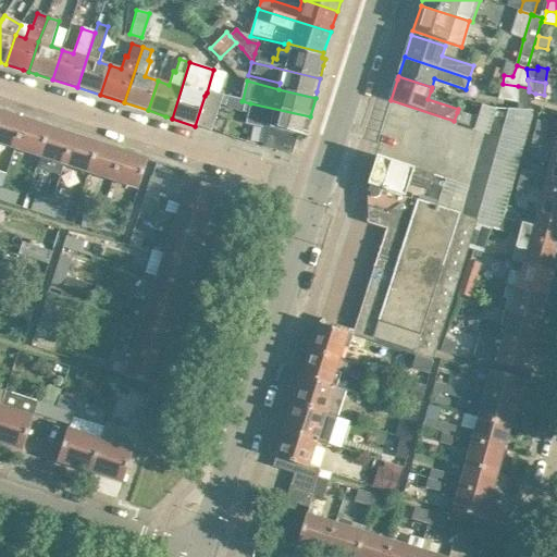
[(529,112),(529,91),(529,88),(518,86),(518,111),(529,112)]
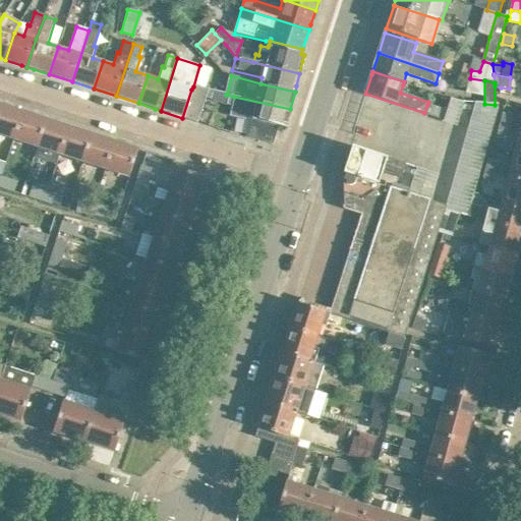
[(191,90),(182,118),(197,122),(198,121),(197,121),(206,99),(209,90),(205,89),(193,87),(191,90)]
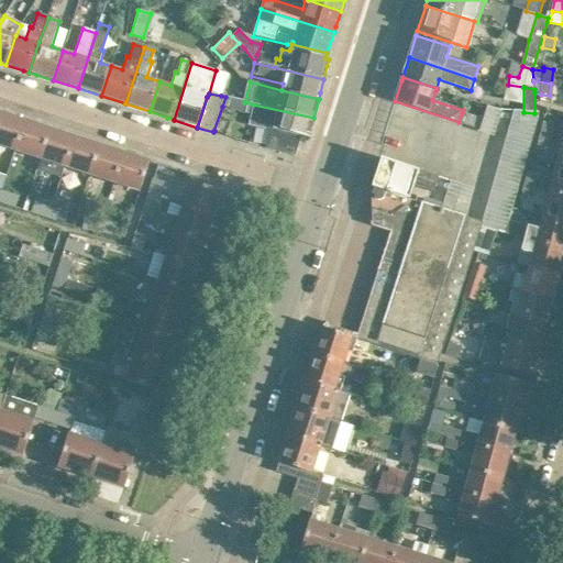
[(264,148),(294,156),(300,136),(309,138),(310,133),(313,118),(253,105),(250,117),(250,119),(255,127),(264,129),(268,128),(264,148)]
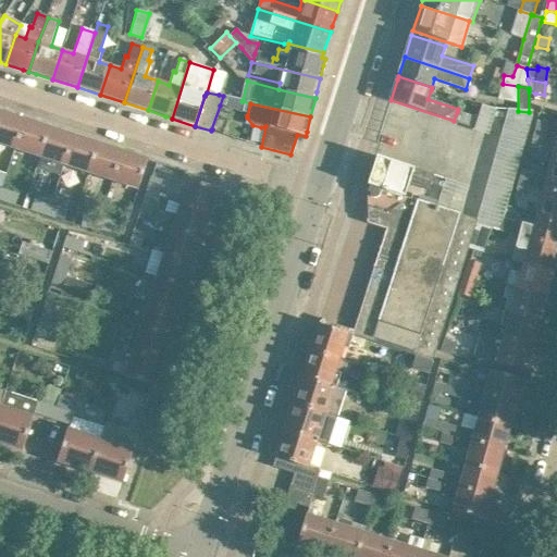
[(16,144),(24,120),(0,111),(0,149),(2,150),(5,140),(16,144)]
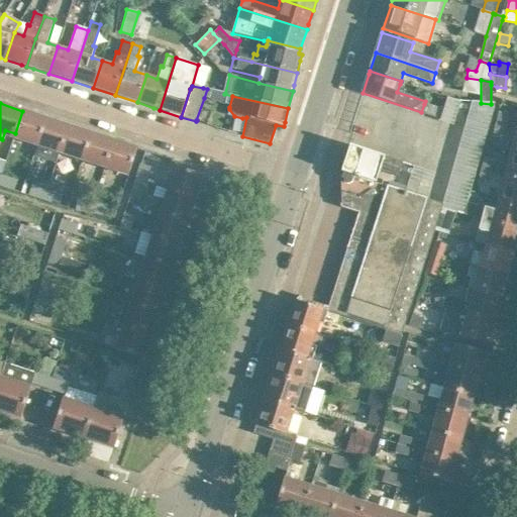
[(424,104),(421,112),(440,118),(443,110),(424,104)]
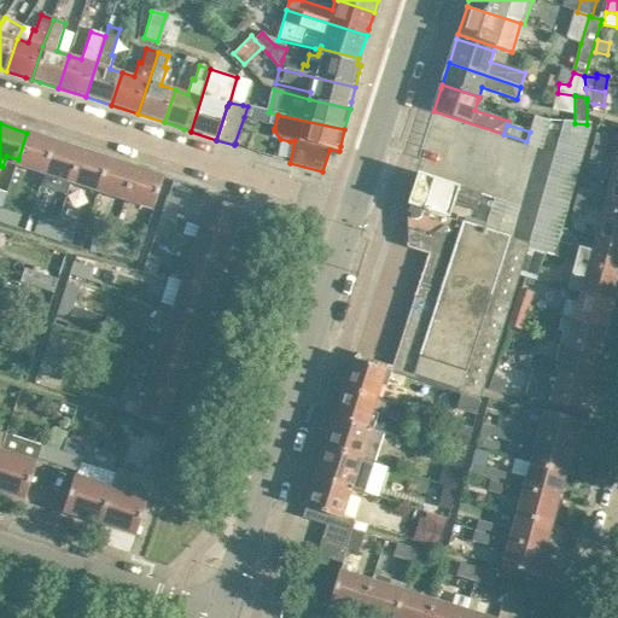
[(46,169),(54,141),(27,133),(18,159),(46,169)]
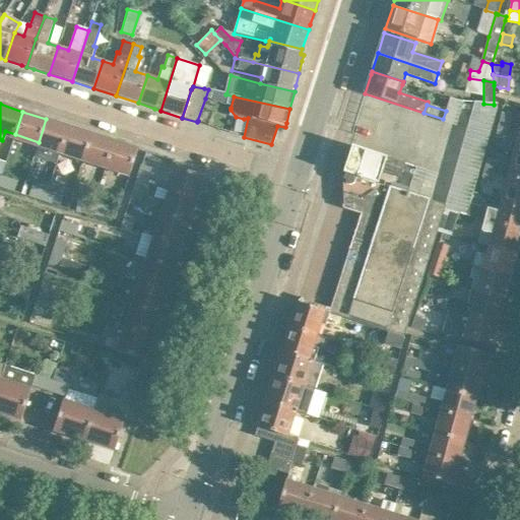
[(500,116),(497,126),(507,129),(510,119),(500,116)]
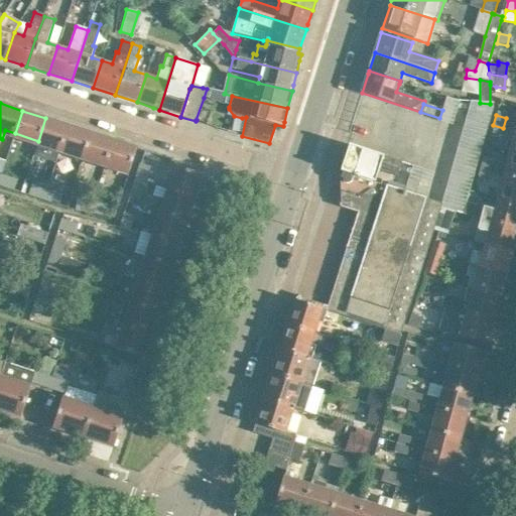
[(45,118),(38,141),(34,153),(56,160),(60,148),(69,126),(45,118)]
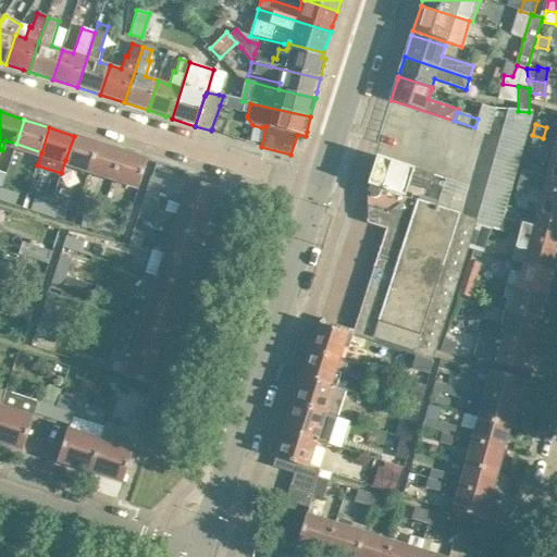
[(543,138),(532,135),(529,147),(540,150),(543,138)]
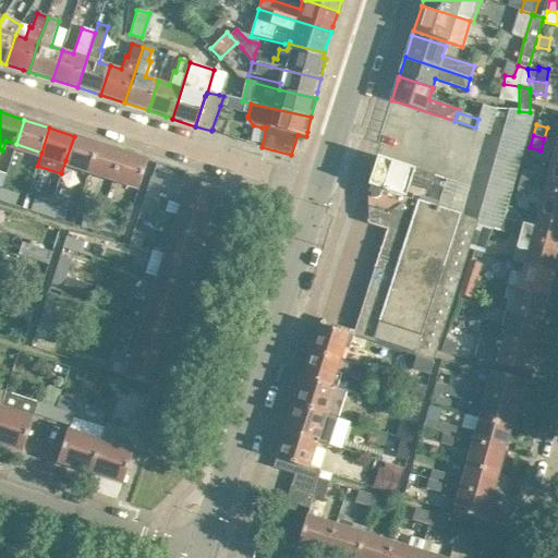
[(74,136),(65,160),(91,168),(98,144),(74,136)]
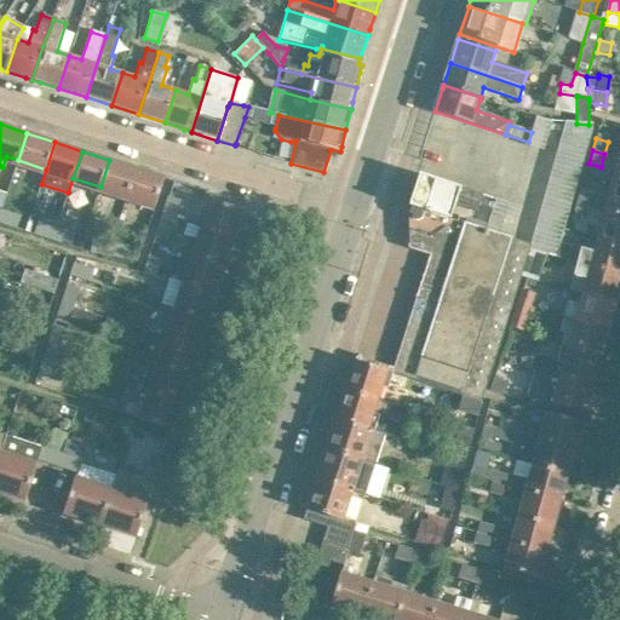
[(619,158),(616,158),(609,185),(619,188),(619,158)]
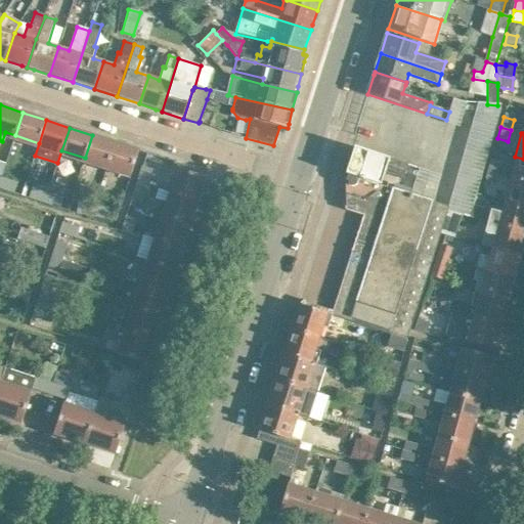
[(92,135),(85,158),(108,166),(116,142),(92,135)]
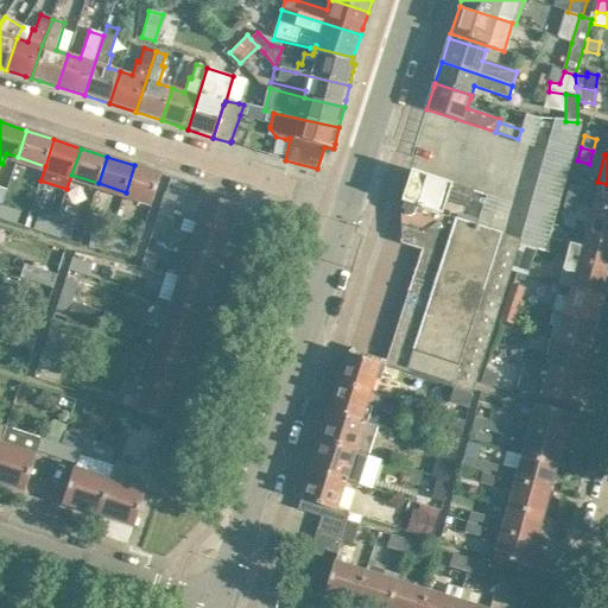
[(152,201),(160,175),(134,165),(126,192),(152,201)]
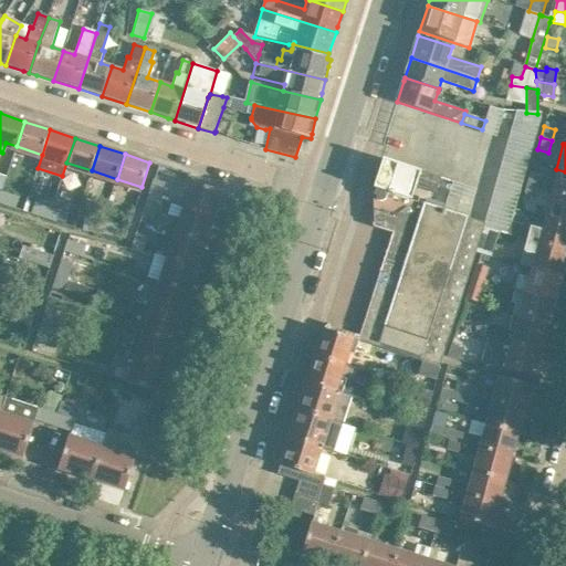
[(440,178),(383,159),(373,188),(375,189),(373,195),(376,196),(376,197),(386,200),(387,195),(410,202),(416,188),(435,194),(440,178)]
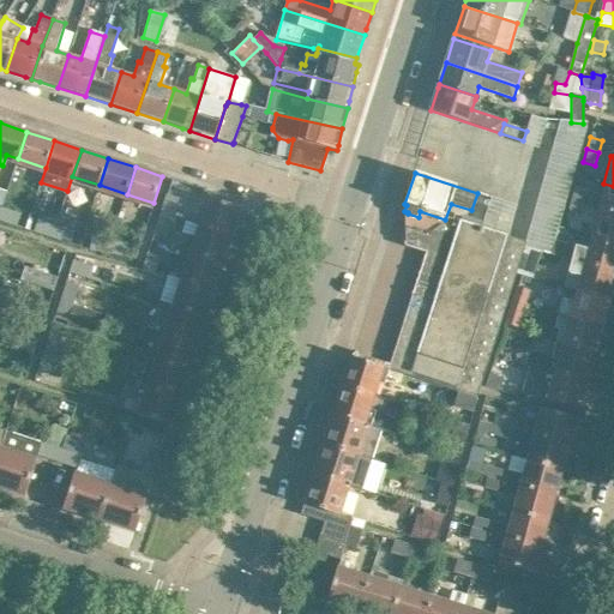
[(613,186),(603,184),(596,211),(613,215),(613,186)]
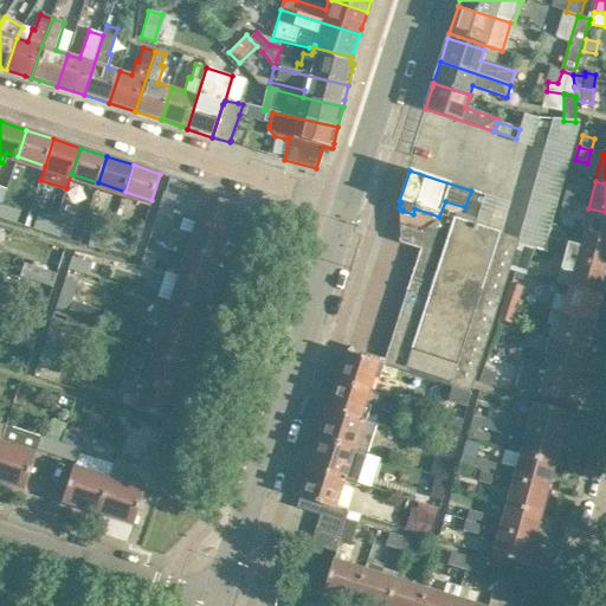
[(567,188),(563,200),(575,204),(579,192),(567,188)]
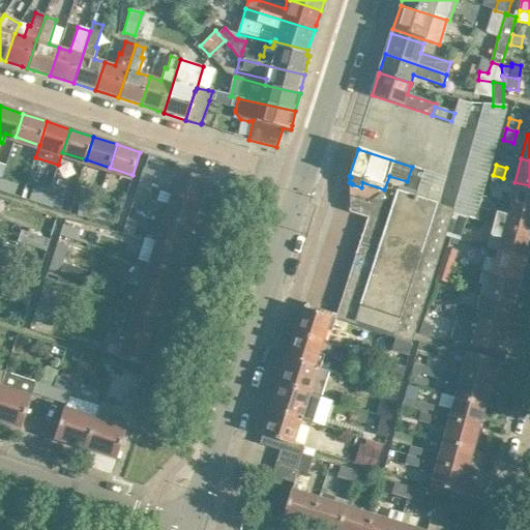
[(143,168),(138,183),(149,187),(154,172),(143,168)]
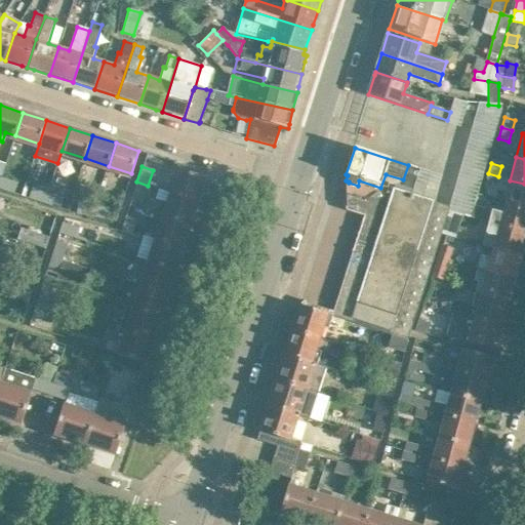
[(169,193),(197,202),(205,177),(177,168),(169,193)]
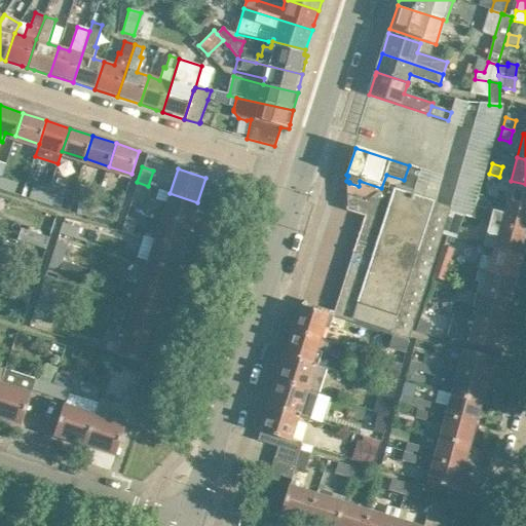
[(499,177),(489,174),(486,185),(496,188),(499,177)]
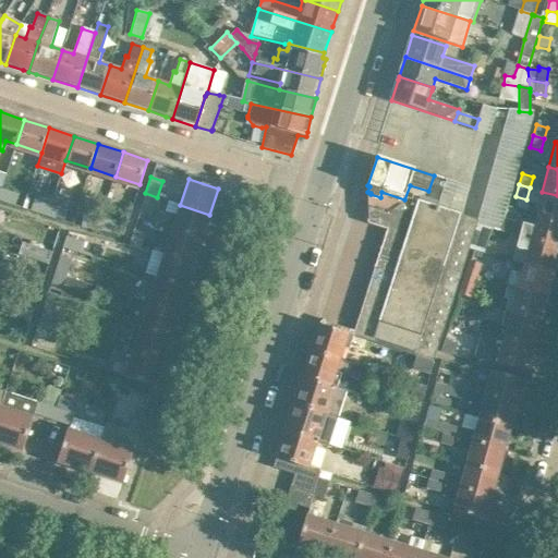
[(2,190),(0,194),(0,201),(15,206),(19,195),(2,190)]
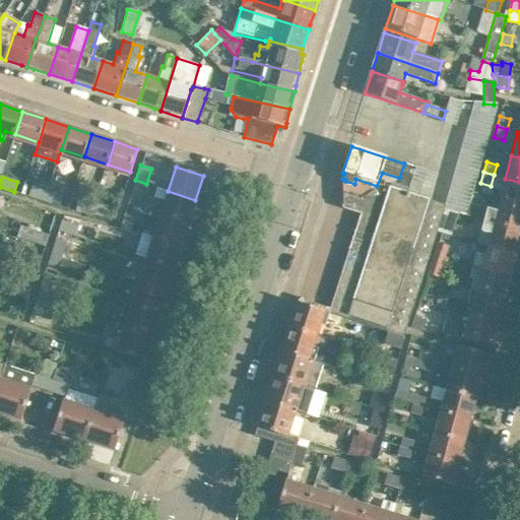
[(404,336),(437,233),(444,210),(445,205),(430,201),(389,188),(389,189),(377,185),(377,186),(355,179),(354,184),(345,181),(346,205),(365,211),(332,313),(389,331),(404,336)]
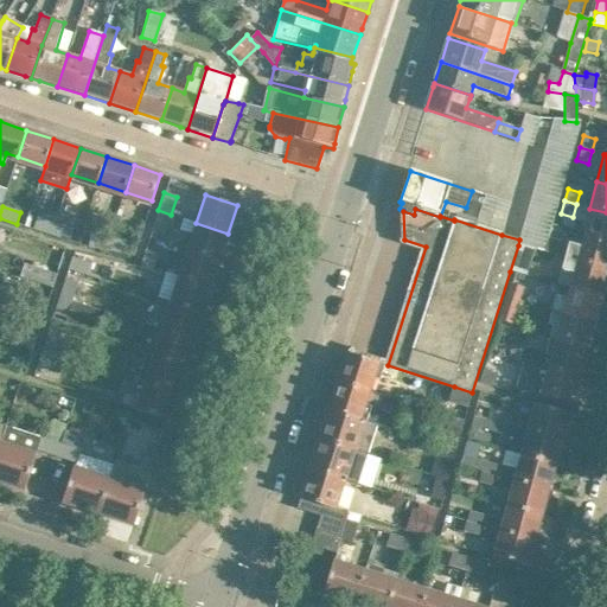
[(606,212),(589,209),(582,235),(606,241),(606,212)]
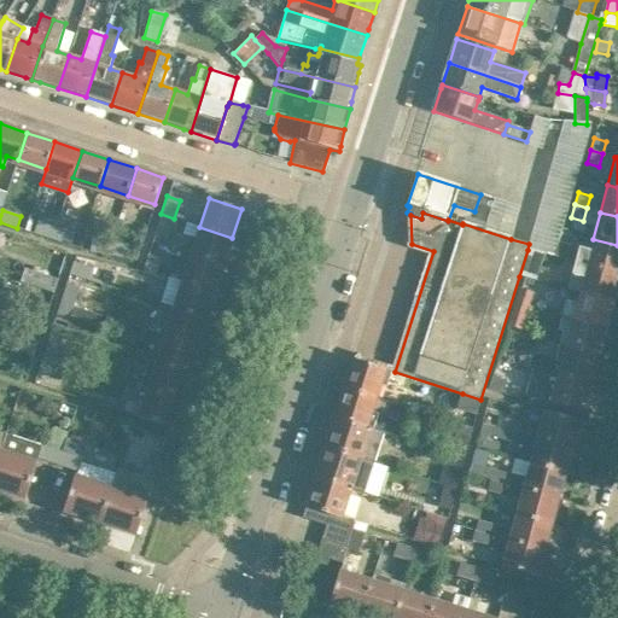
[(41,215),(35,234),(53,240),(58,227),(60,217),(51,214),(50,217),(41,215)]
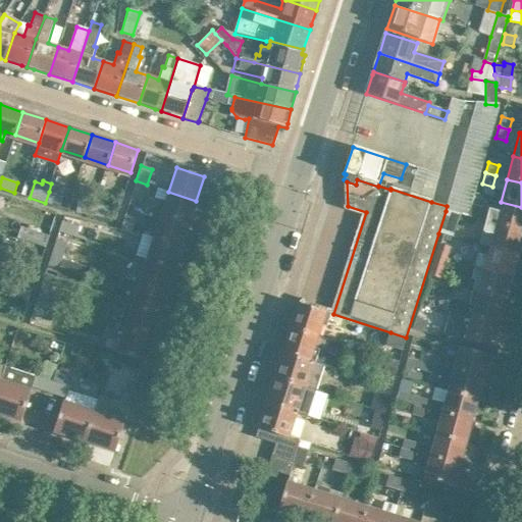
[(142,200),(147,185),(136,180),(132,197),(142,200)]
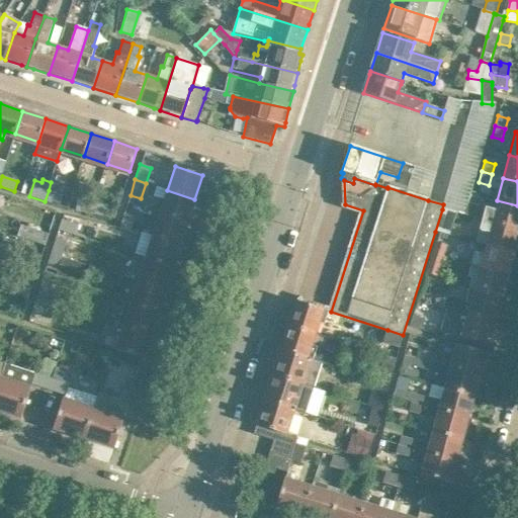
[(64,196),(49,190),(45,201),(61,206),(64,196)]
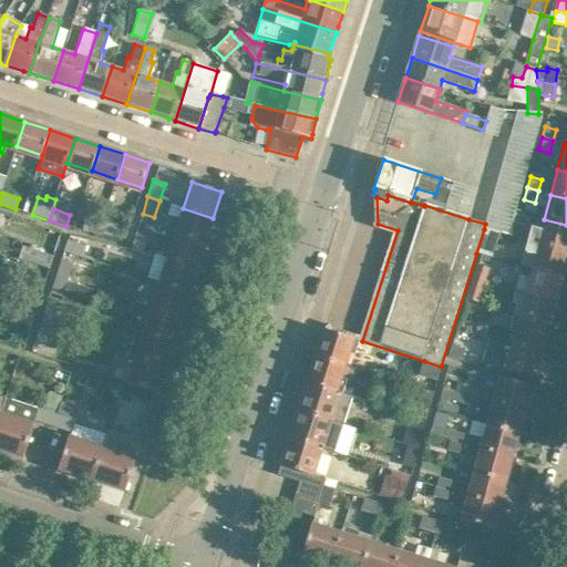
[(174,217),(169,232),(205,243),(213,218),(183,208),(179,219),(174,217)]
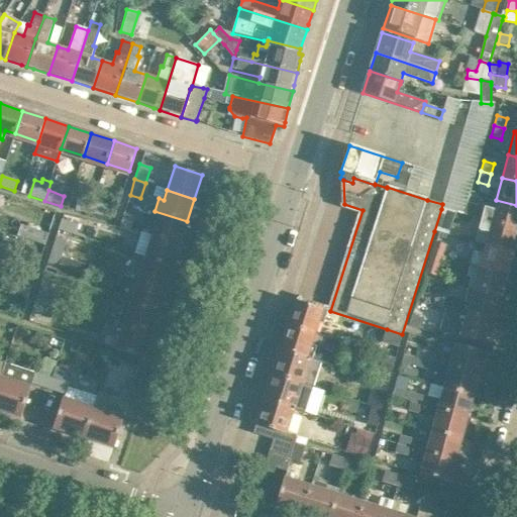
[(78,200),(76,211),(92,213),(94,203),(78,200)]
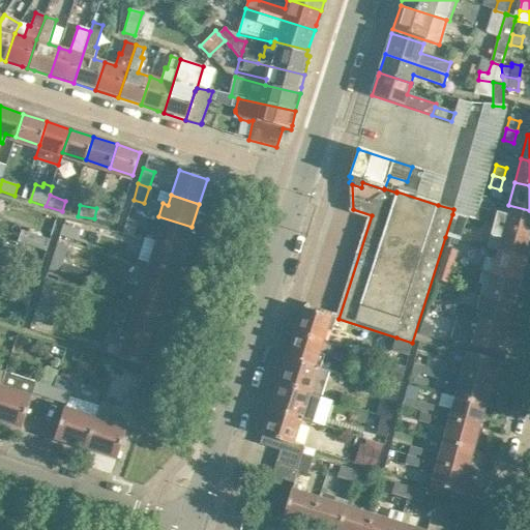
[(490,208),(479,205),(476,216),(487,219),(490,208)]
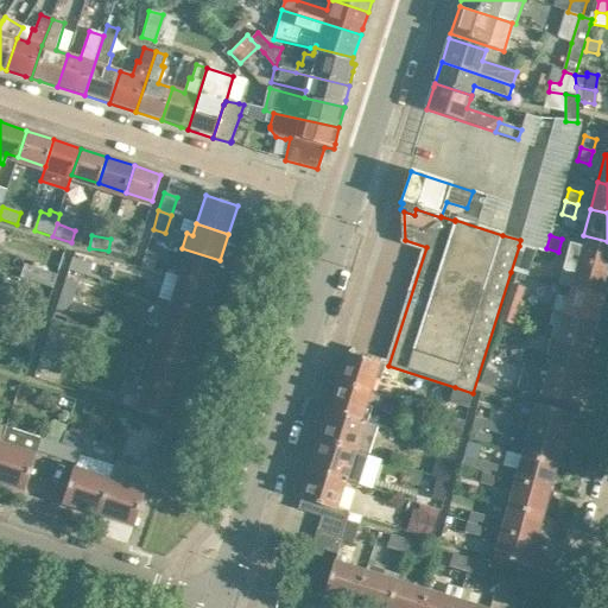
[(569,240),(563,259),(607,272),(607,270),(607,241),(583,235),(581,244),(569,240)]
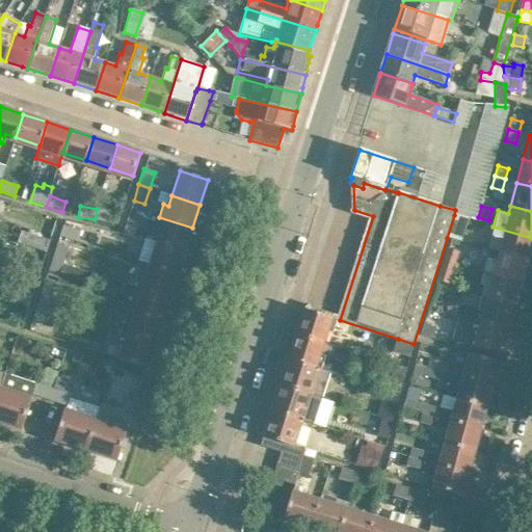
[(97,209),(95,219),(111,222),(113,211),(97,209)]
